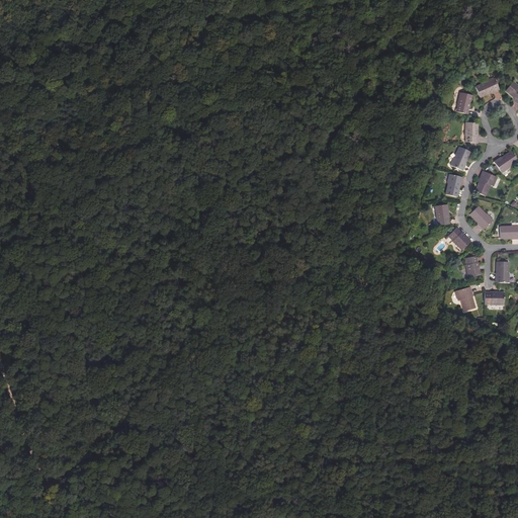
[(493,92),(493,93),(499,90),(493,78),(485,82),(486,83),(475,88),(480,97),(490,93),(493,92)]
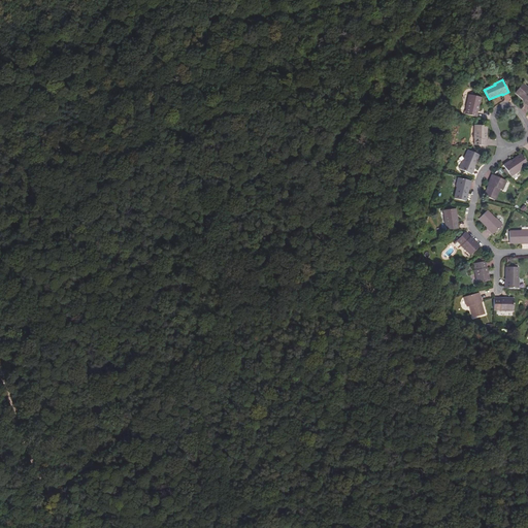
[(527,103),(526,104),(527,105),(527,89),(523,84),(515,93),(524,101),(527,103)]
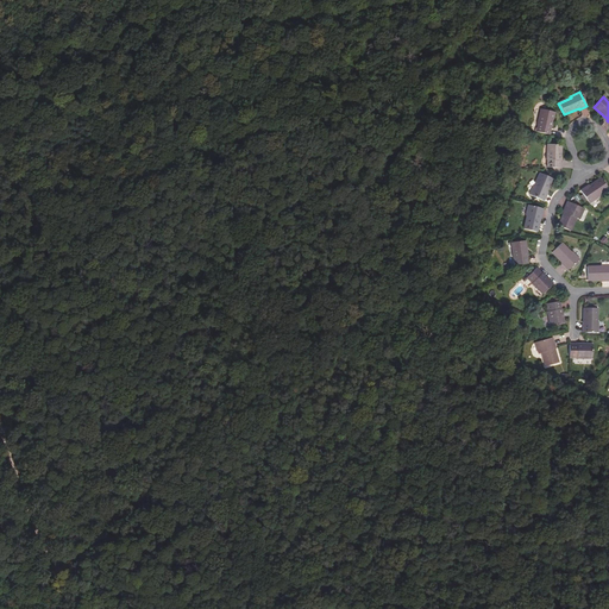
[(553,119),(554,113),(541,110),(538,124),(539,125),(537,132),(550,136),(551,127),(552,127),(553,123),(551,123),(552,119),(553,119)]
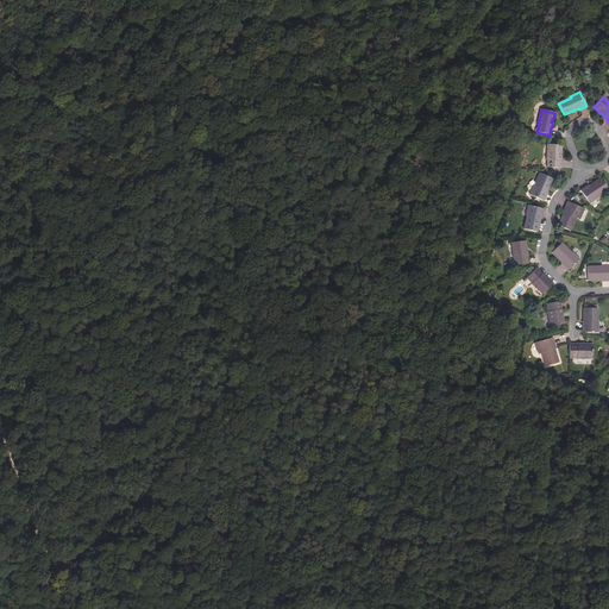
[(562,145),(547,145),(547,161),(547,168),(560,168),(560,161),(562,161),(562,156),(560,156),(560,152),(562,152),(562,145)]
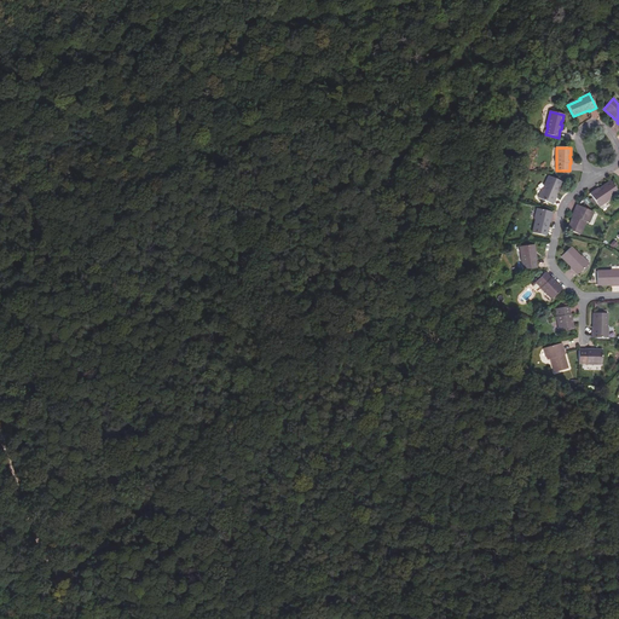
[(561,181),(559,180),(551,178),(549,177),(543,190),(542,189),(538,198),(553,204),(556,198),(554,198),(556,195),(561,181)]
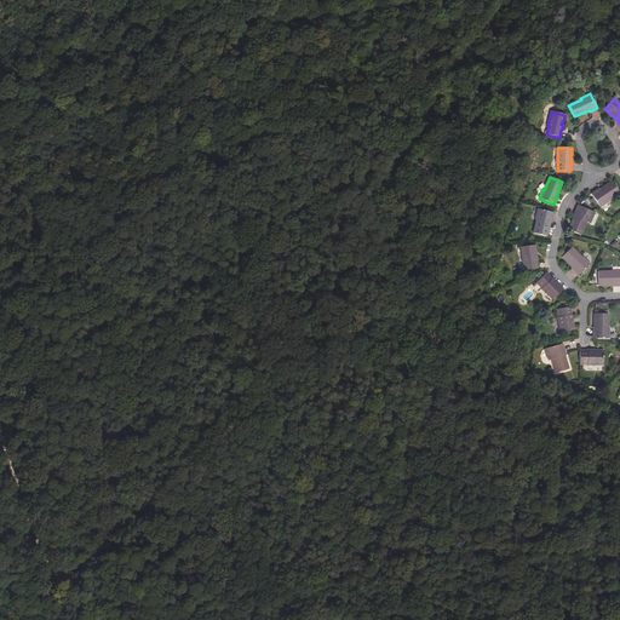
[(598,191),(597,190),(591,195),(600,208),(609,201),(608,200),(619,193),(612,182),(601,189),(598,191)]
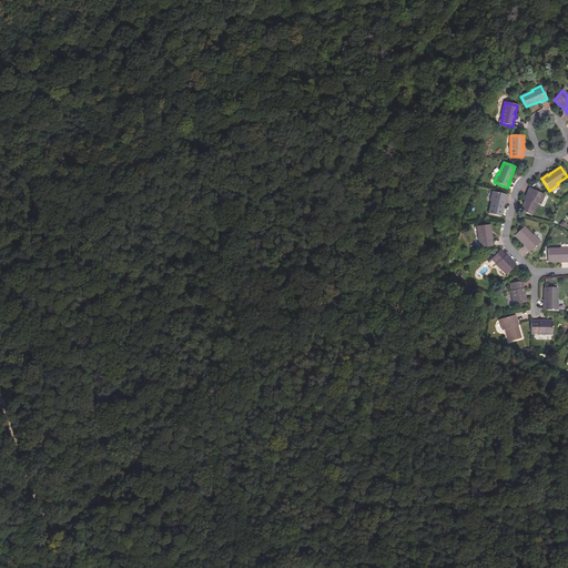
[(528,195),(526,199),(520,211),(531,216),(537,203),(540,204),(545,195),(529,189),(526,194),(528,195)]
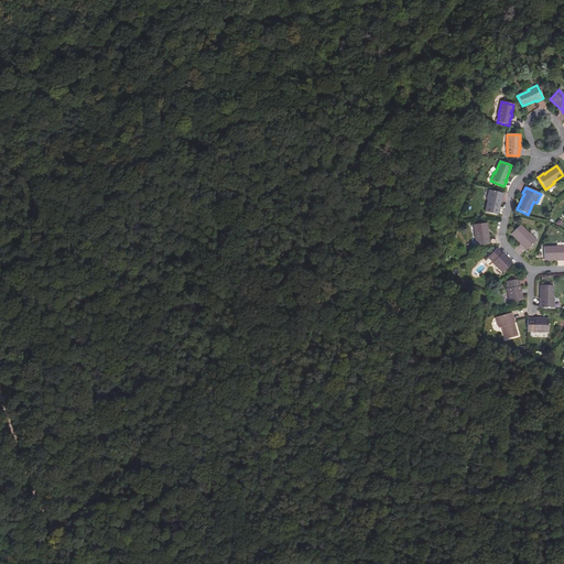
[(500,201),(501,201),(503,194),(489,191),(487,201),(488,201),(486,213),(497,216),(500,203),(500,201)]
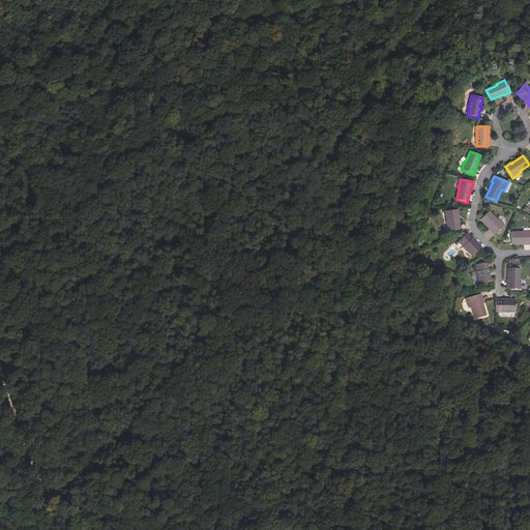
[(458,210),(453,210),(447,211),(445,211),(447,225),(448,231),(459,230),(458,224),(459,224),(459,218),(457,218),(457,215),(458,215),(458,210)]
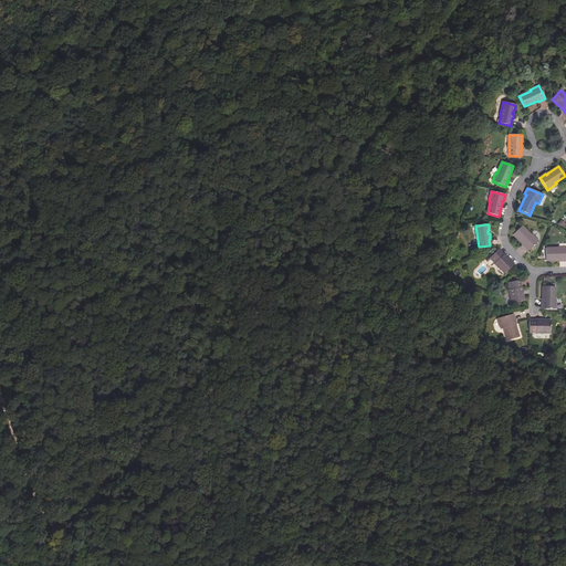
[(524,245),(523,247),(528,251),(538,241),(532,234),(531,236),(522,226),(513,234),(522,244),(524,245)]
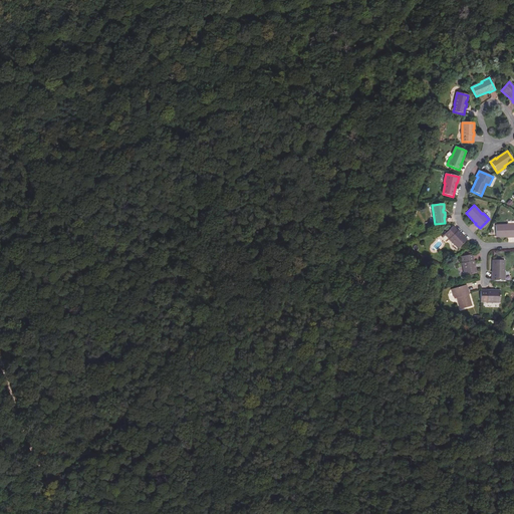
[(510,238),(513,237),(513,224),(507,224),(507,226),(496,226),(496,237),(507,237),(510,237),(510,238)]
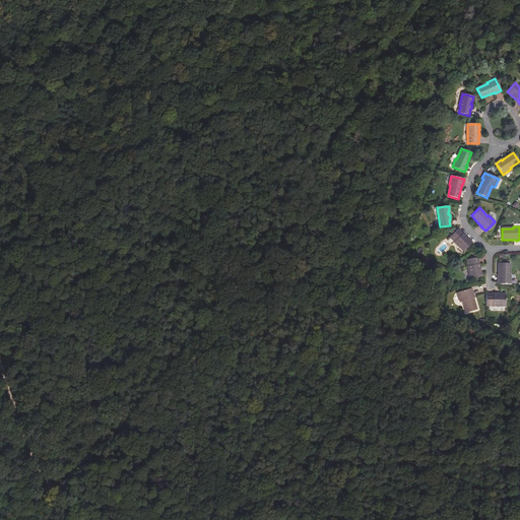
[(450,237),(455,242),(454,242),(463,252),(472,243),(468,240),(467,240),(465,238),(465,237),(462,234),(458,230),(455,233),(450,237)]
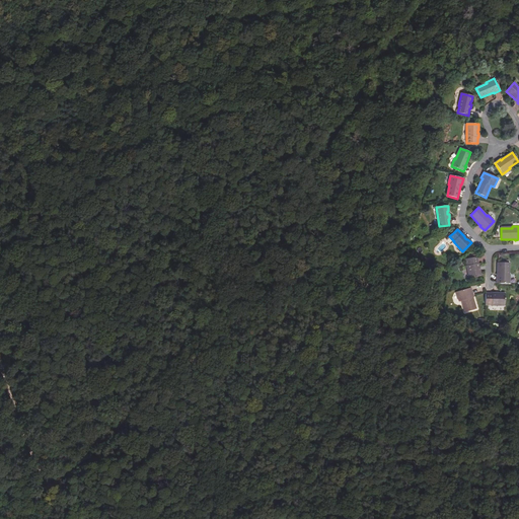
[(476,257),(473,257),(468,258),(465,260),(467,266),(466,266),(469,279),(480,276),(479,271),(478,271),(478,268),(479,268),(478,264),(477,264),(476,257)]
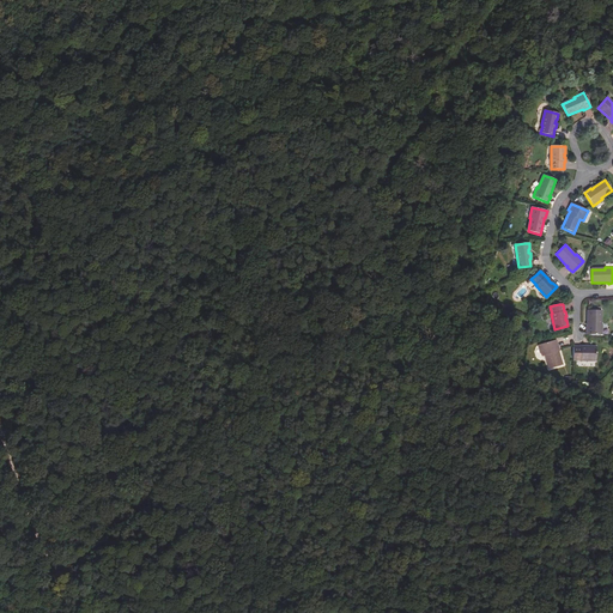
[(588,327),(586,327),(586,334),(602,334),(602,325),(601,325),(601,310),(588,310),(588,325),(588,327)]
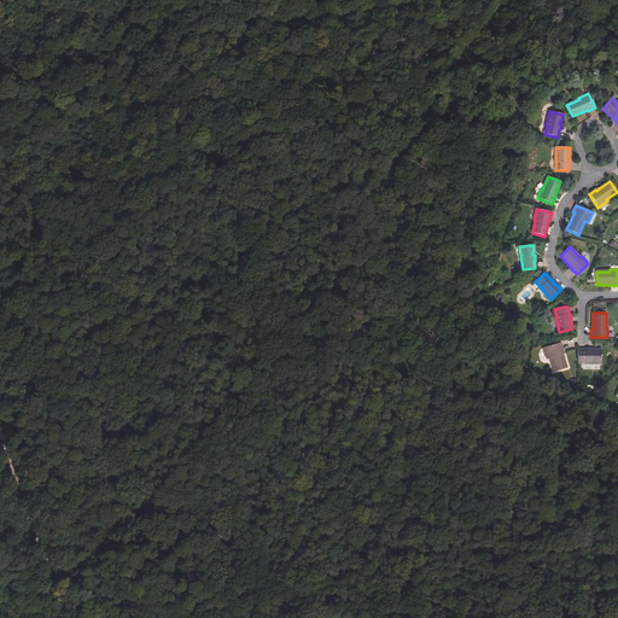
[(561,350),(563,350),(560,343),(543,348),(546,359),(549,359),(554,372),(567,368),(563,355),(561,350)]
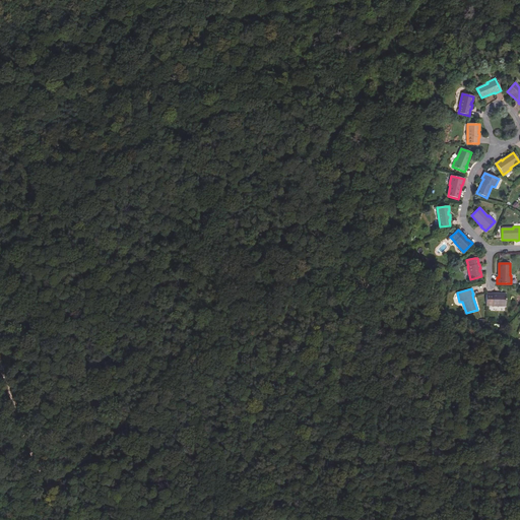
[(485,295),(485,305),(492,306),(506,307),(506,294),(500,294),(500,296),(497,295),(497,294),(493,294),(493,295),(485,295)]
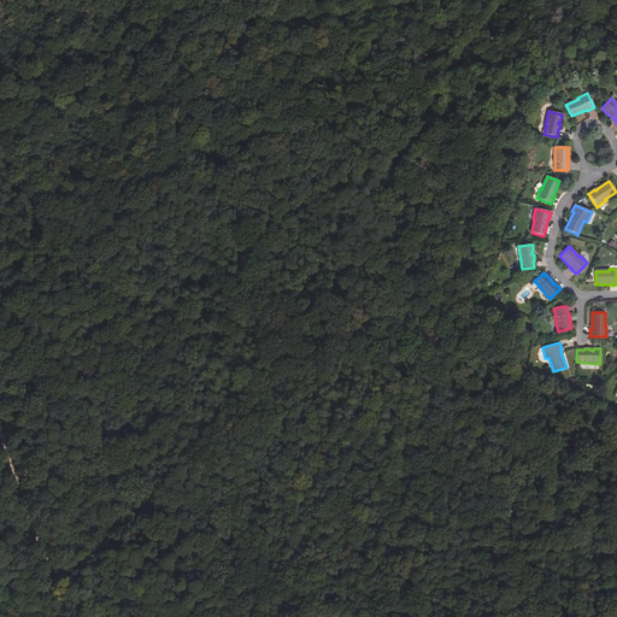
All buildings are outlined.
